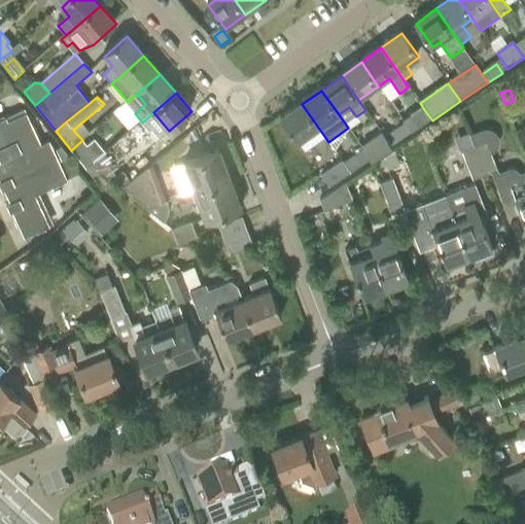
[(302,104),(281,118),(306,153),(326,139),(302,104)]
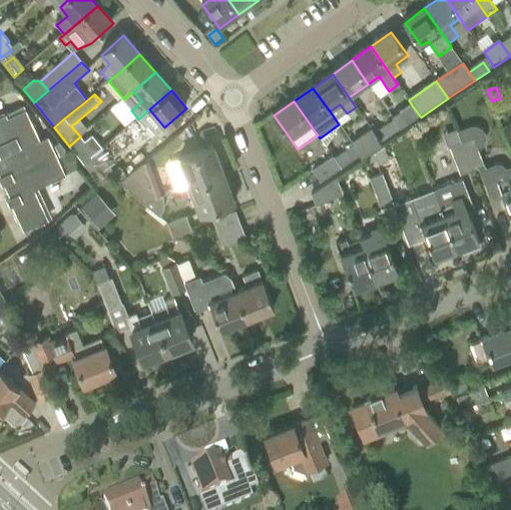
[(412,105),(400,113),(408,125),(421,117),(412,105)]
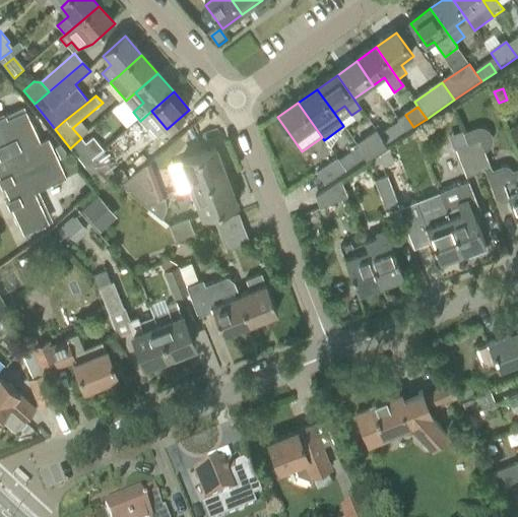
[(0,130),(16,165),(0,172),(0,178),(1,180),(0,180),(0,182),(3,188),(4,188),(60,162),(50,139),(42,143),(26,112),(8,121),(6,117),(0,119),(0,130)]
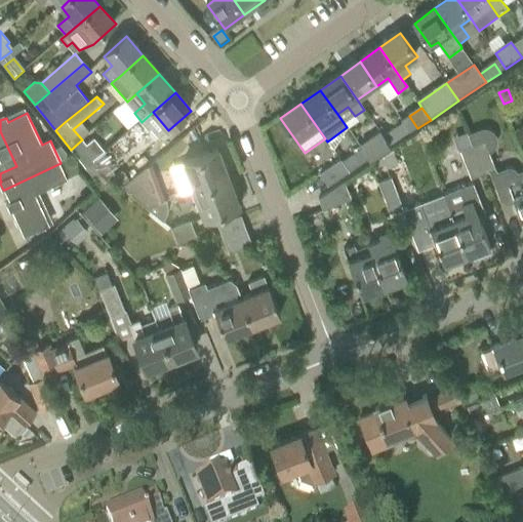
[(393,130),(384,137),(390,147),(400,141),(393,130)]
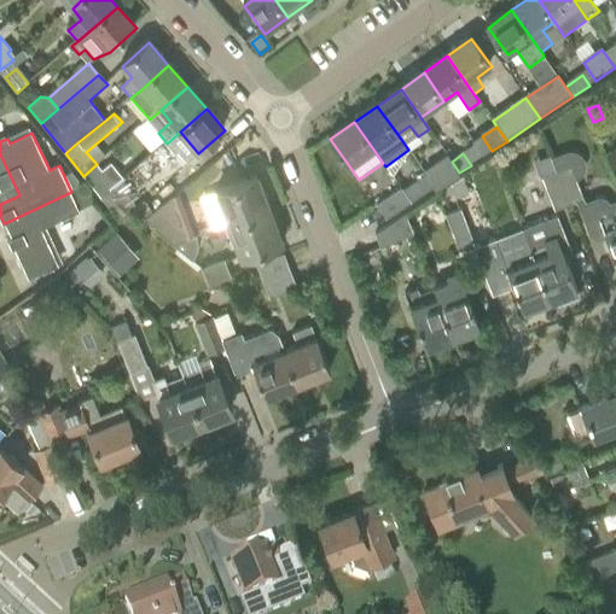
[(0,204),(19,196),(0,155),(0,204)]
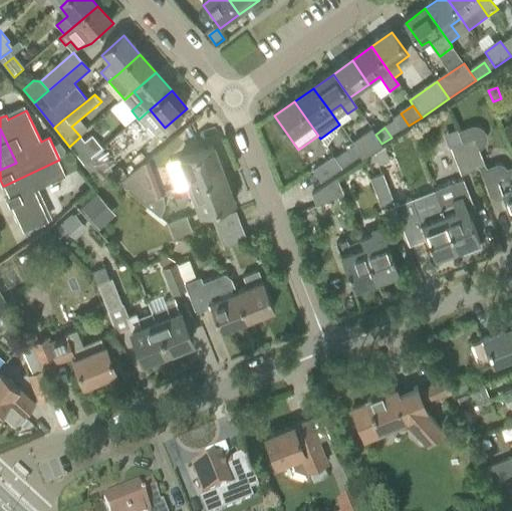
[(371,130),(352,143),(353,146),(354,147),(362,158),(367,154),(381,144),(375,135),(371,130)]
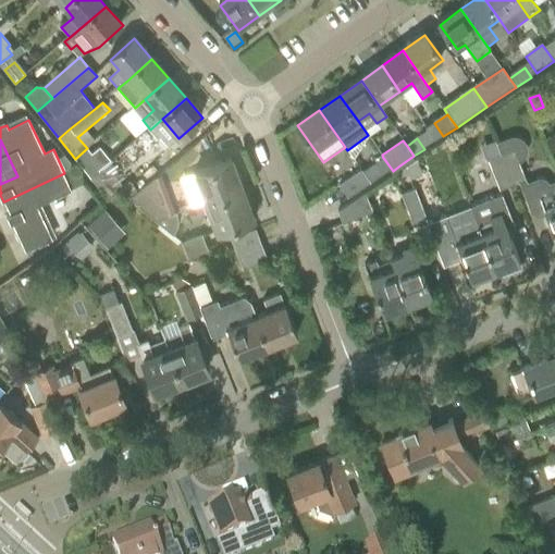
[(100,149),(81,165),(91,180),(100,172),(111,163),(111,162),(100,149)]
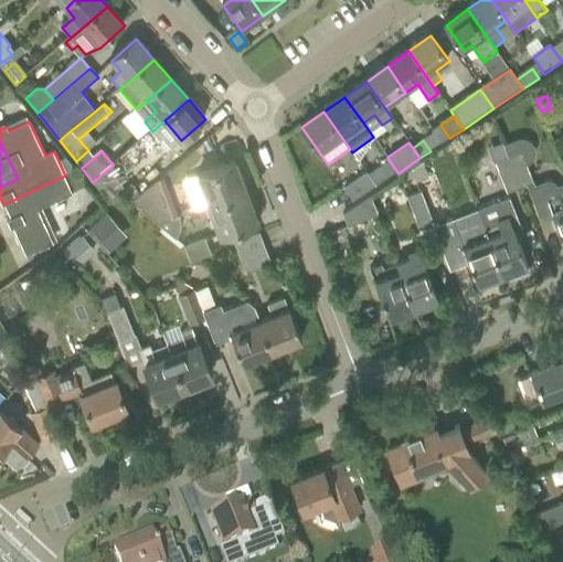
[(562,187),(556,190),(555,188),(553,186),(550,183),(546,184),(534,189),(521,155),(508,159),(520,190),(529,187),(540,216),(542,219),(545,220),(549,220),(554,218),(562,239),(562,187)]
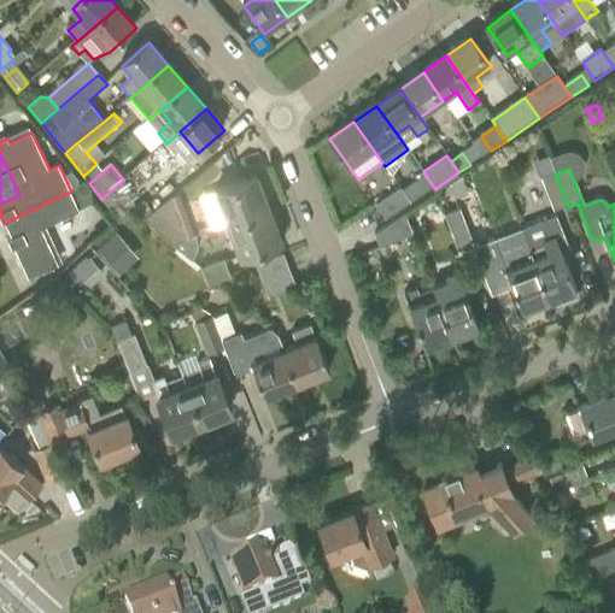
[(72,172),(66,176),(72,190),(83,187),(72,172)]
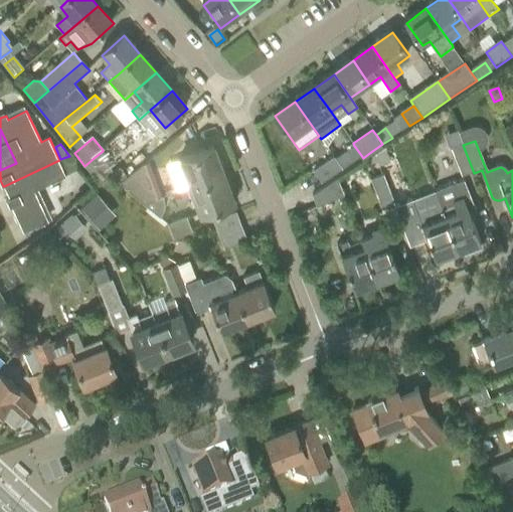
[(474,173),(463,145),(452,150),(463,177),(474,173)]
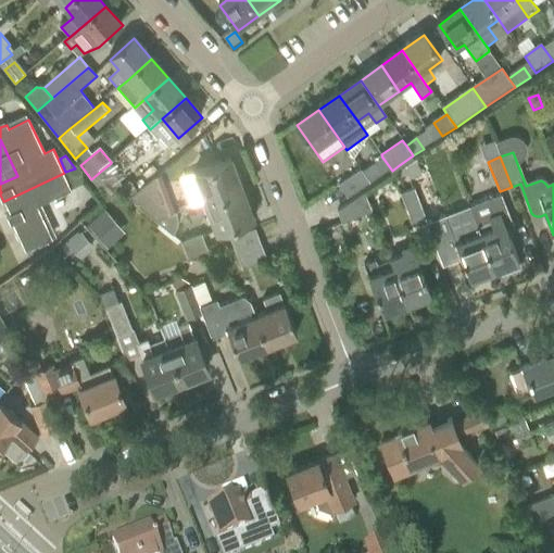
[(383,159),(362,173),(363,174),(364,176),(370,185),(386,175),(392,171),(383,159)]
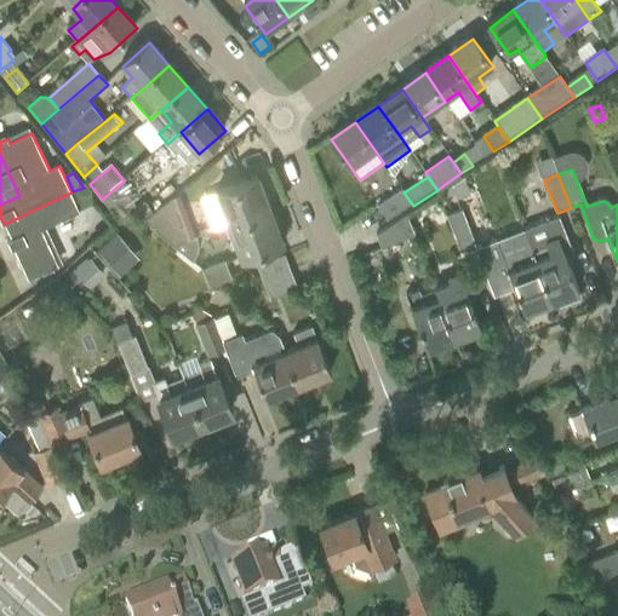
[(230,226),(272,211),(269,207),(272,202),(269,196),(265,195),(258,178),(218,194),(230,226)]
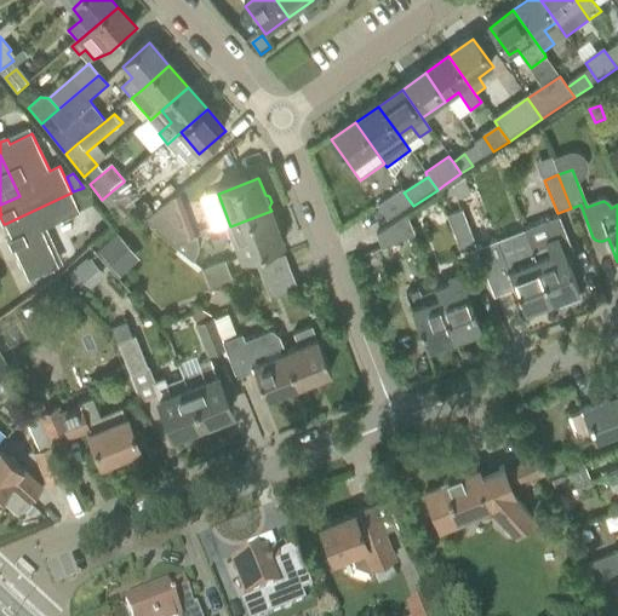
[(124,182),(112,191),(120,202),(127,195),(132,191),(124,182)]
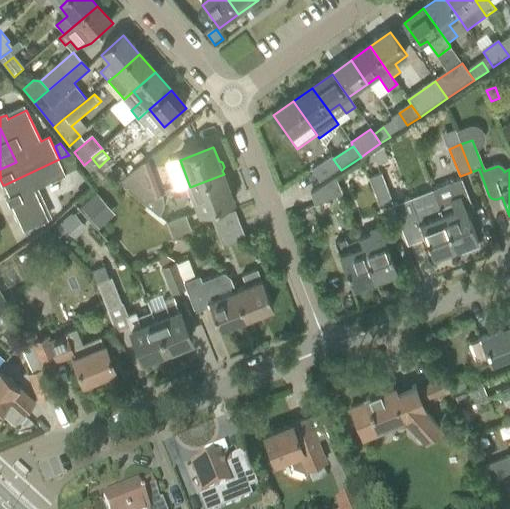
[(60,158),(59,159),(66,176),(81,170),(69,155),(60,158)]
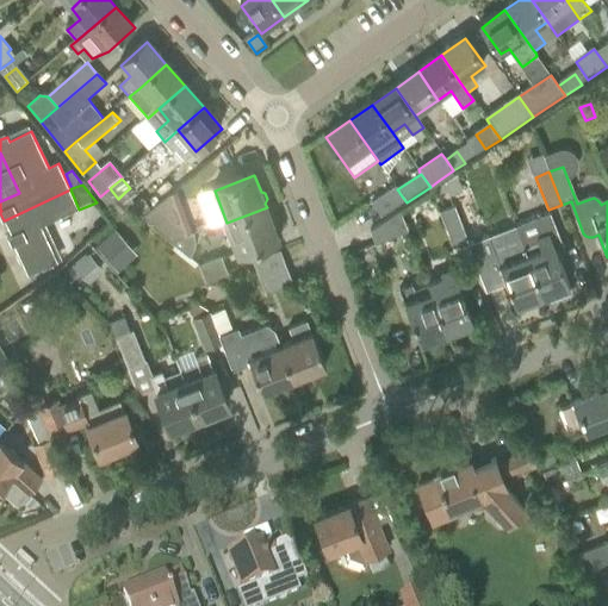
[(110,188),(100,197),(118,217),(138,207),(125,192),(118,199),(110,188)]
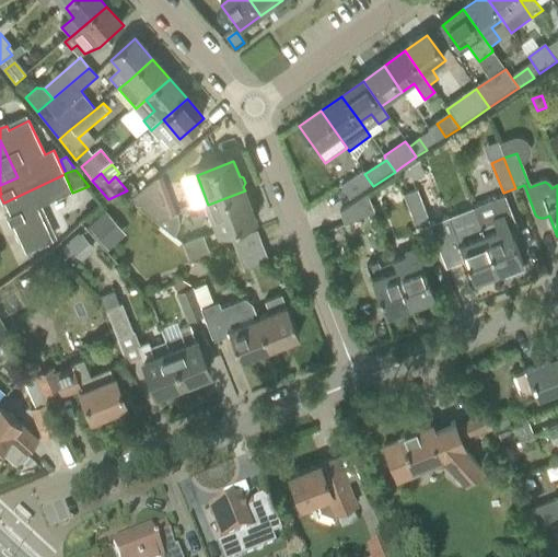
[(364,173),(360,175),(343,187),(351,200),(373,186),(367,177),(365,175),(364,174),(364,173)]
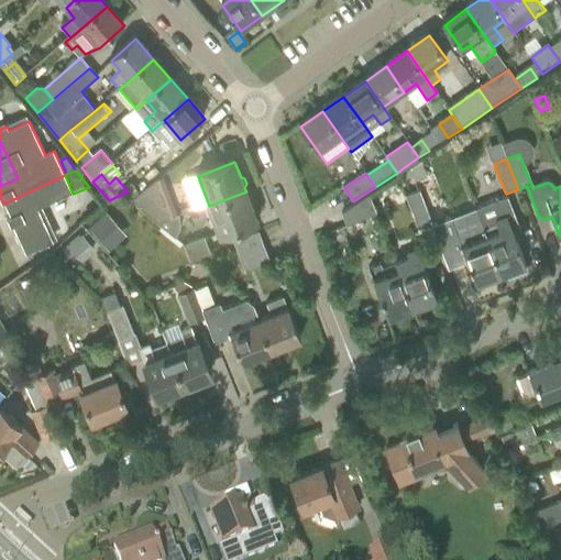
[(65,175),(4,204),(12,218),(8,220),(9,221),(12,228),(13,227),(28,255),(54,243),(39,210),(73,194),(65,175)]
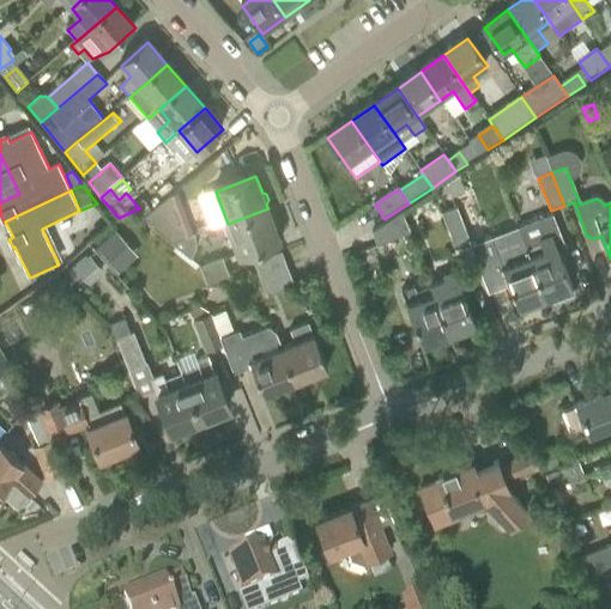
[(173,198),(144,219),(173,244),(187,239),(173,198)]
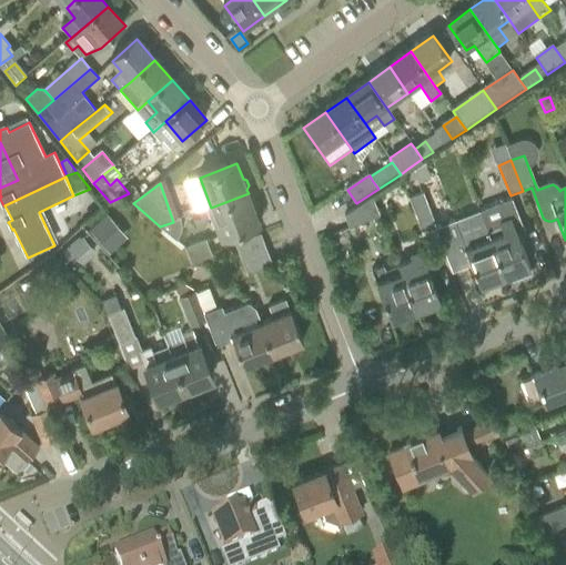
[(435,189),(422,193),(434,224),(447,220),(435,189)]
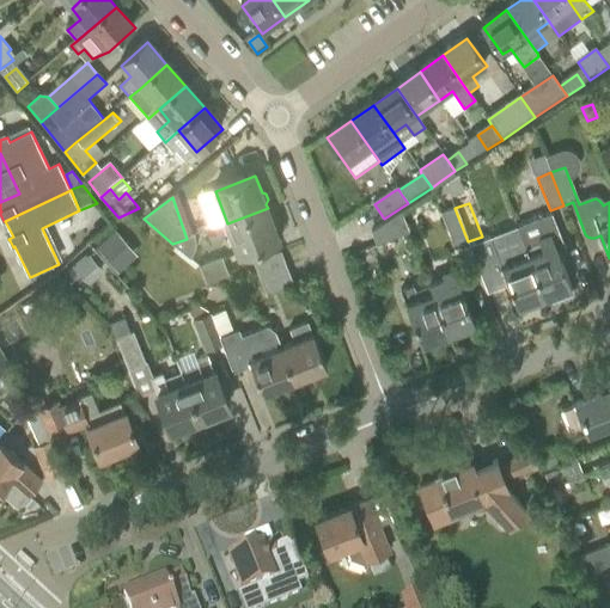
[(268,208),(227,223),(232,235),(237,233),(244,255),(280,240),(268,208)]
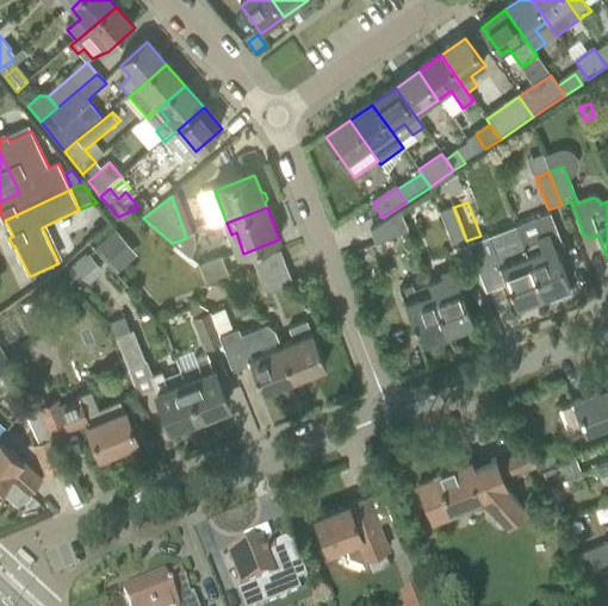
[(466,241),(453,207),(439,213),(452,247),(466,241)]
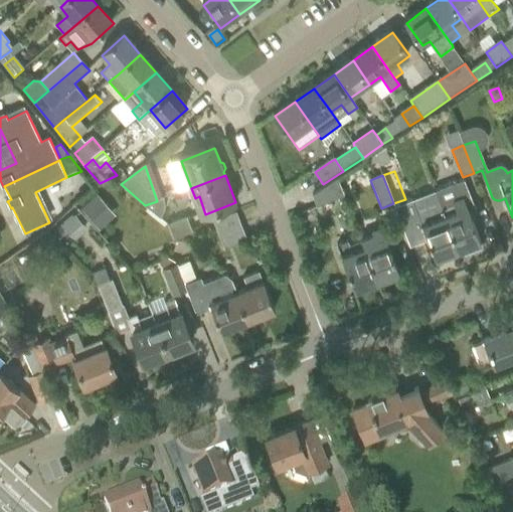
[(339,181),(314,197),(318,207),(345,197),(339,181)]
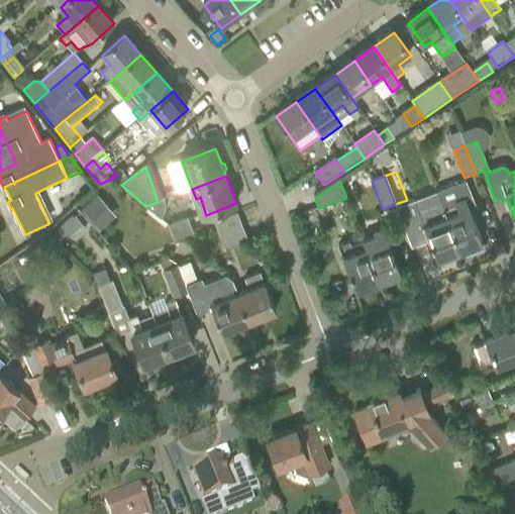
[(437,193),(444,211),(460,253),(484,244),(472,214),(479,212),(467,182),(437,193)]
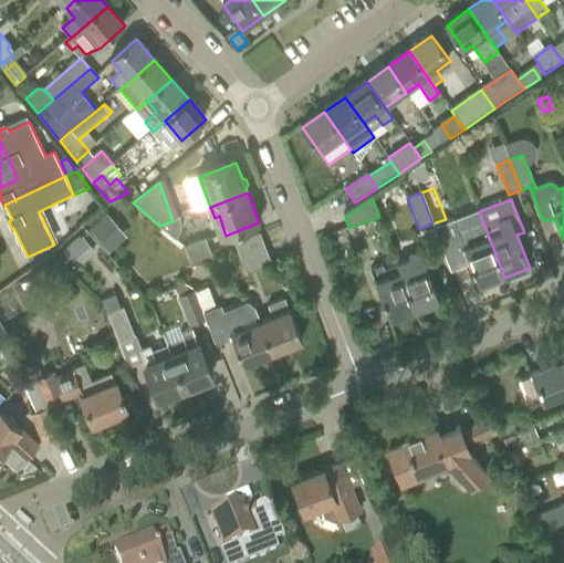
[(111,221),(95,235),(108,250),(110,251),(126,237),(112,220),(111,221)]
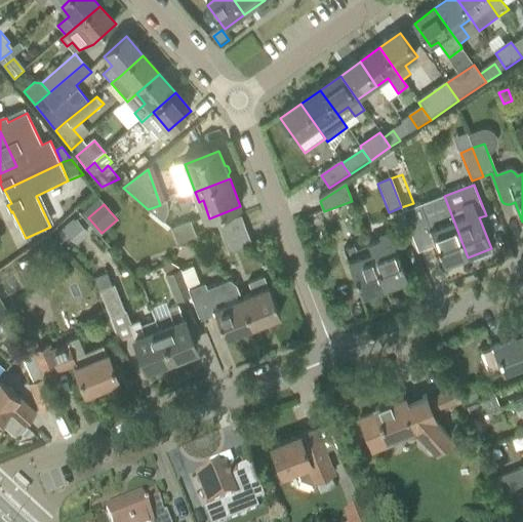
[(468,257),(451,214),(439,219),(437,216),(428,221),(445,266),(468,257)]
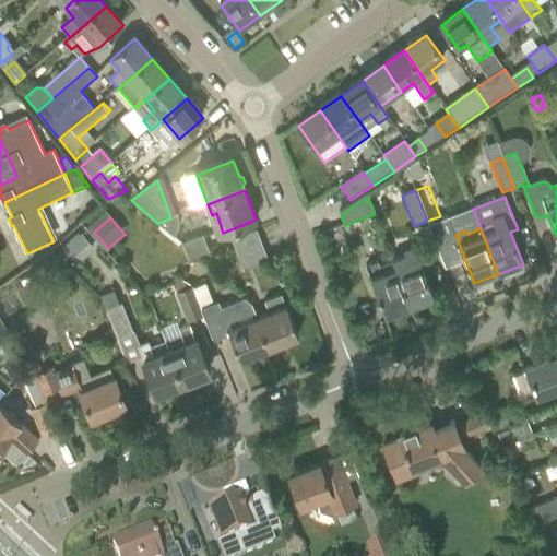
[(258,232),(237,240),(233,241),(245,272),(270,262),(258,232)]
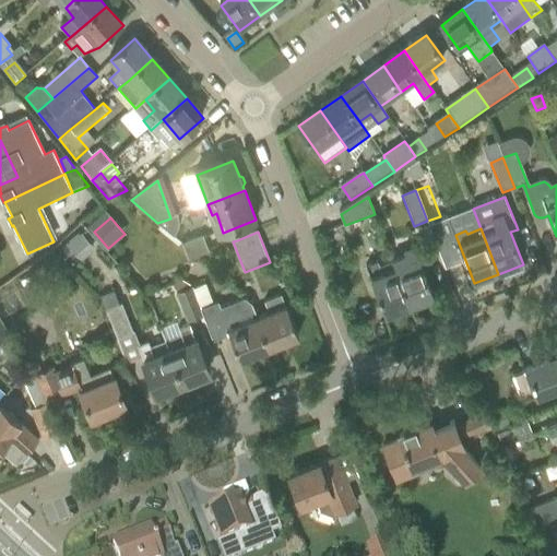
[(80,235),(58,253),(63,260),(73,251),(82,261),(96,249),(83,235),(81,236),(80,235)]
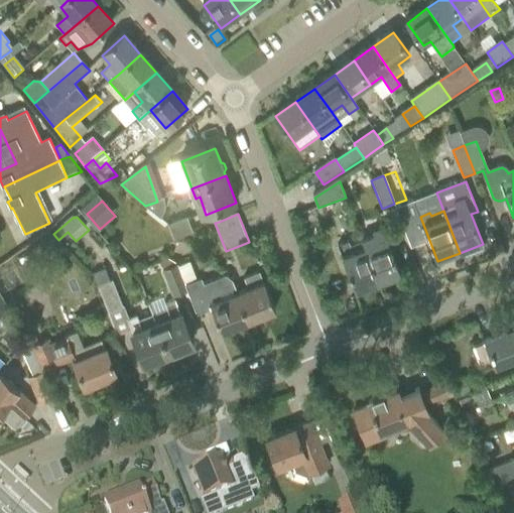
[(187,218),(168,226),(169,227),(174,241),(194,234),(187,218)]
